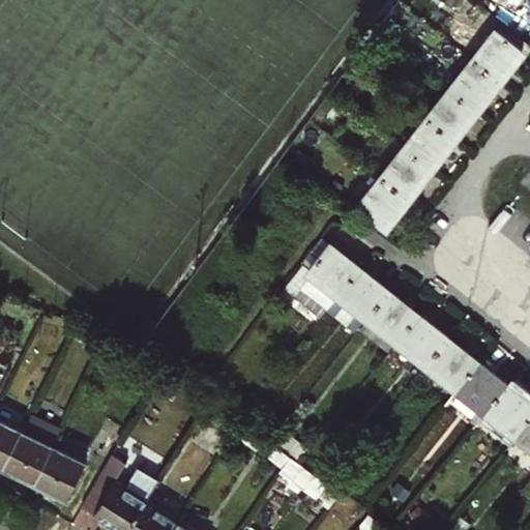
[(473,59),(498,80),(522,49),(497,29),(473,59)]
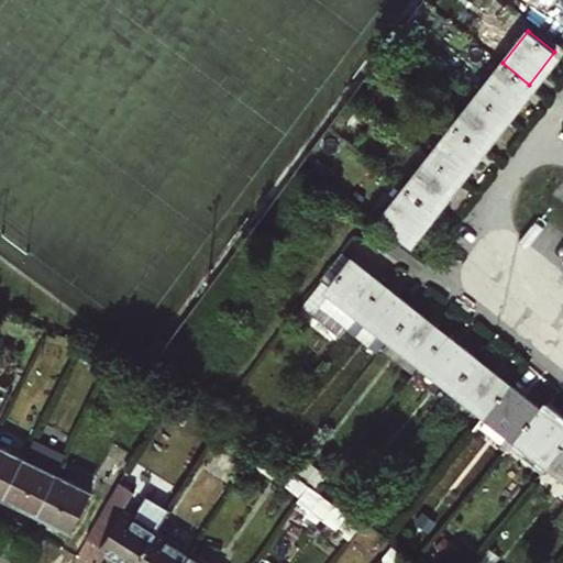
[(478,95),(505,116),(529,85),(503,63),(478,95)]
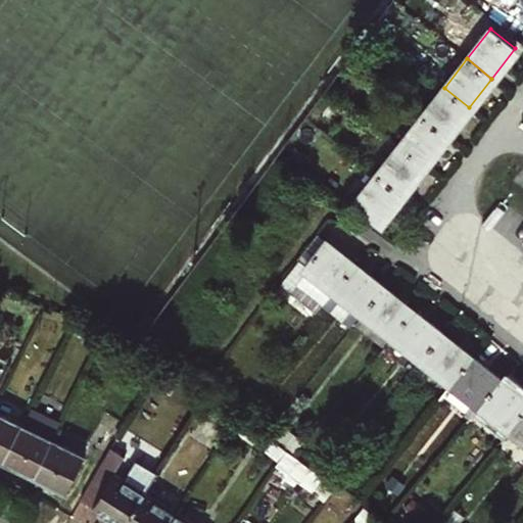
[(422,115),(447,136),(469,107),(444,88),(422,115)]
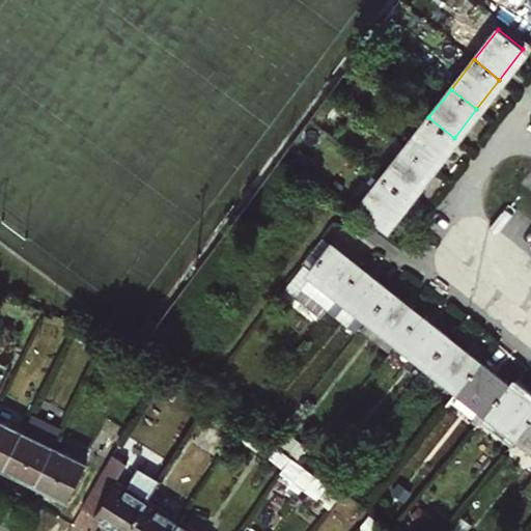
[(406,147),(431,167),(454,138),(428,117),(406,147)]
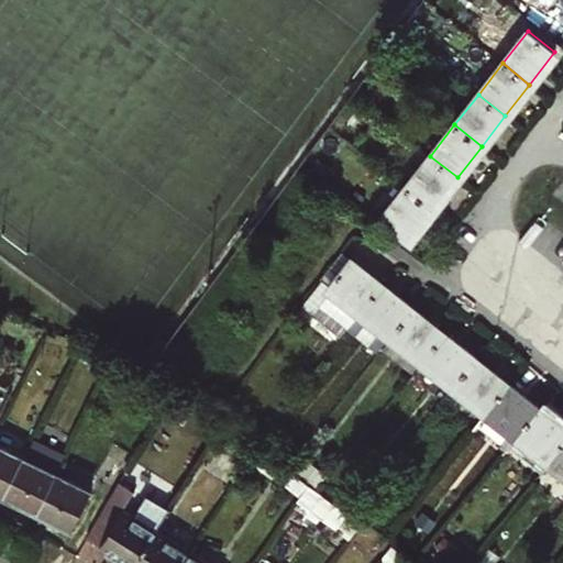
[(406,187),(432,209),(457,177),(430,156),(406,187)]
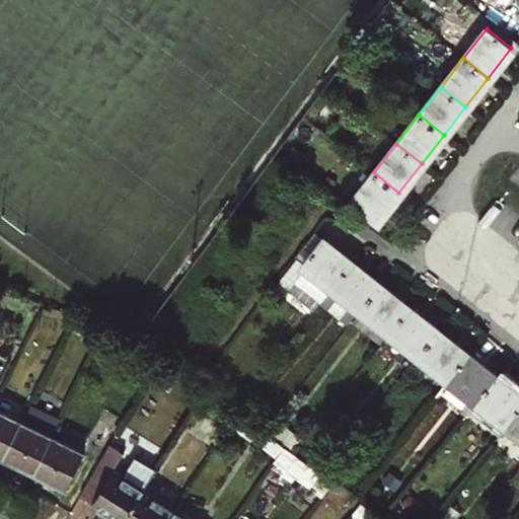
[(351,202),(376,222),(398,193),(374,172),(351,202)]
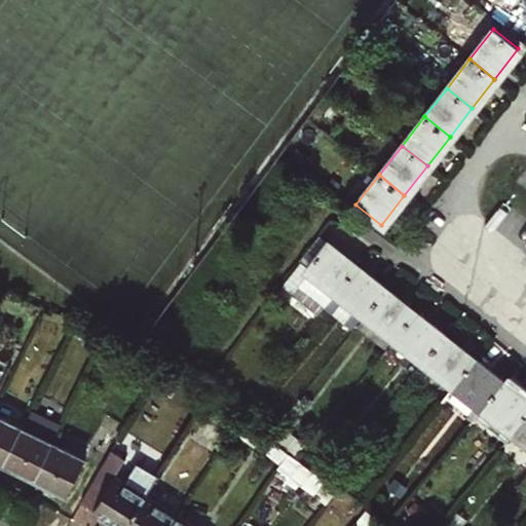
[(307,269),(337,292),(357,267),(327,243),(307,269)]
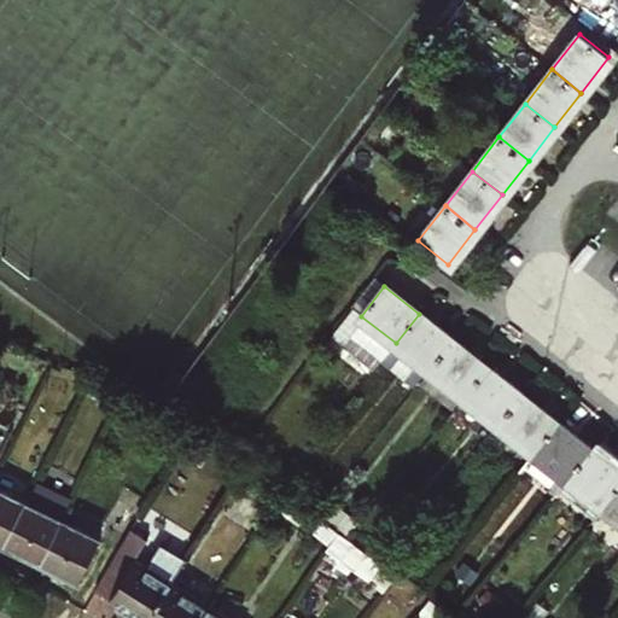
[(396,343),(429,369),(453,339),(419,314),(396,343)]
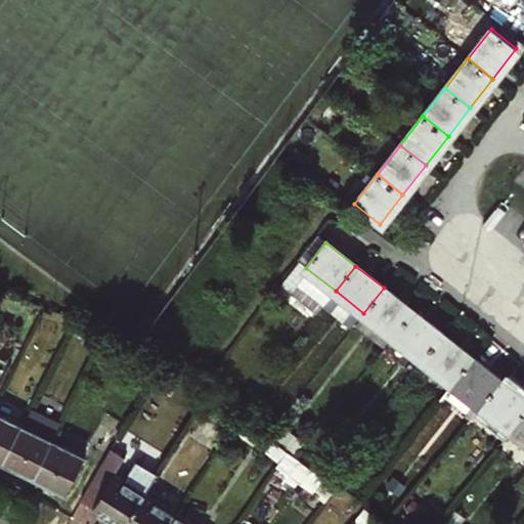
[(382,348),(392,336),(412,311),(384,288),(363,313),(353,325),(382,348)]
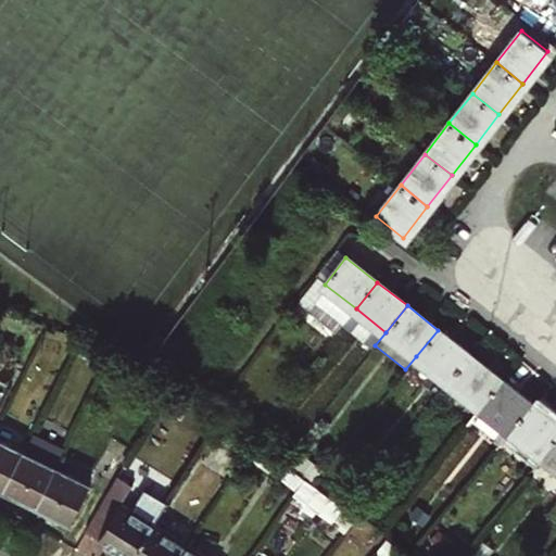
[(438,394),(449,381),(470,355),(438,330),(416,356),(405,369),(438,394)]
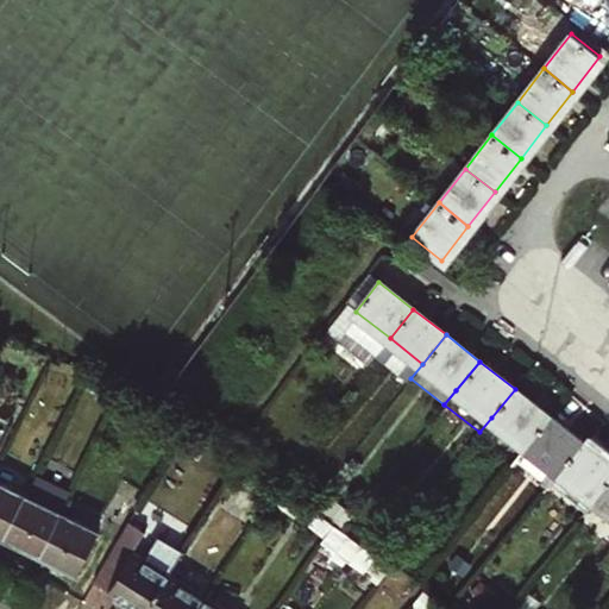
[(491,418),(526,445),(550,415),(515,389),(491,418)]
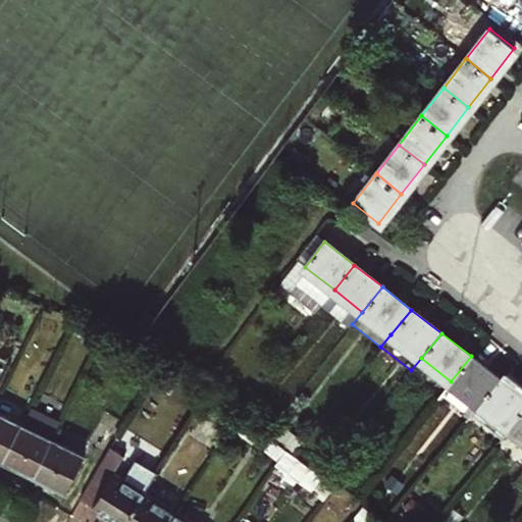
[(451,381),(479,404),(501,379),(471,356),(451,381)]
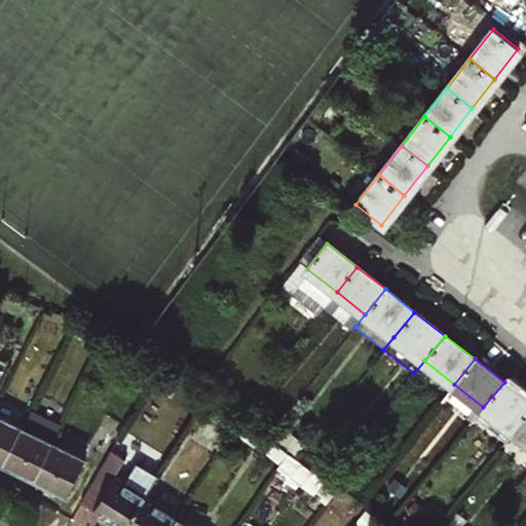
[(483,407),(512,429),(525,410),(525,399),(504,382),(483,407)]
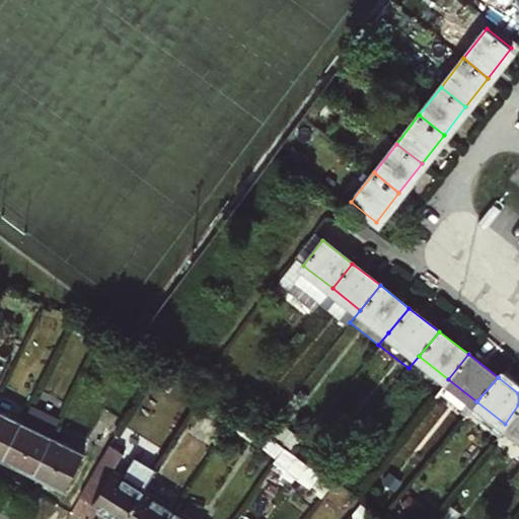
[(518,434),(518,404),(505,424),(518,434)]
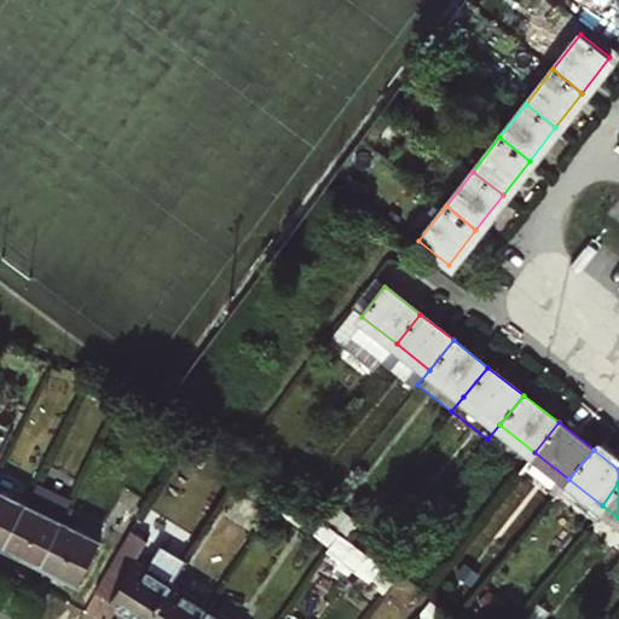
[(5,544),(40,562),(61,520),(69,505),(33,487),(25,503),(5,544)]
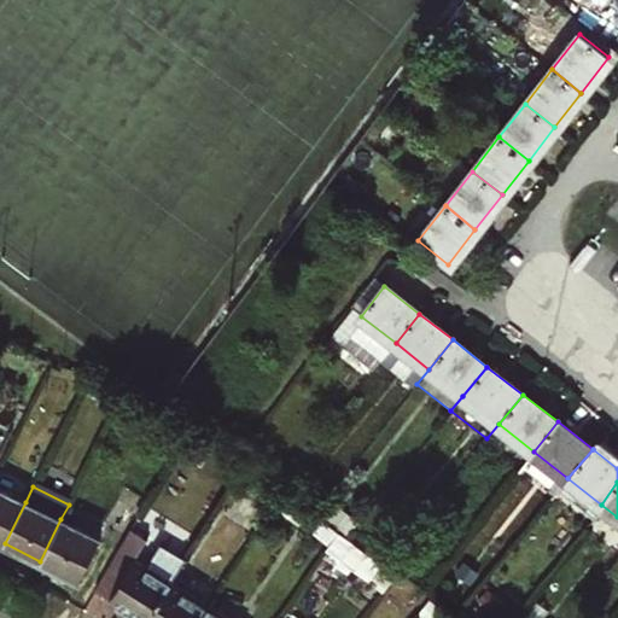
[(0,541),(5,543),(25,502),(0,489),(0,541)]
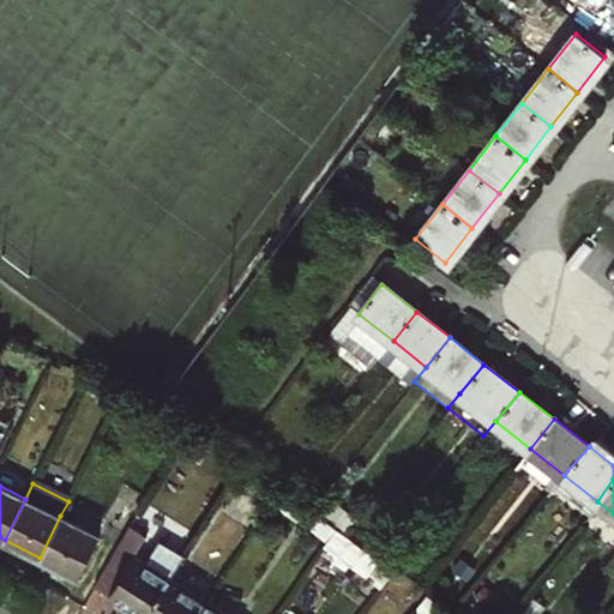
[(40,558),(76,575),(96,534),(60,516),(40,558)]
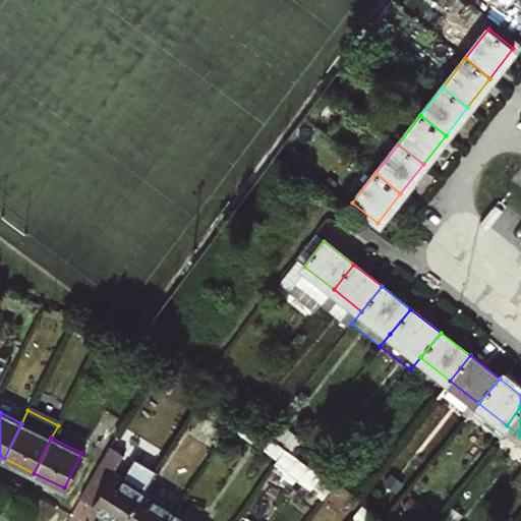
[(125,520),(145,491),(113,470),(125,450),(110,440),(92,473),(106,481),(94,502),(92,506),(115,520),(125,520)]
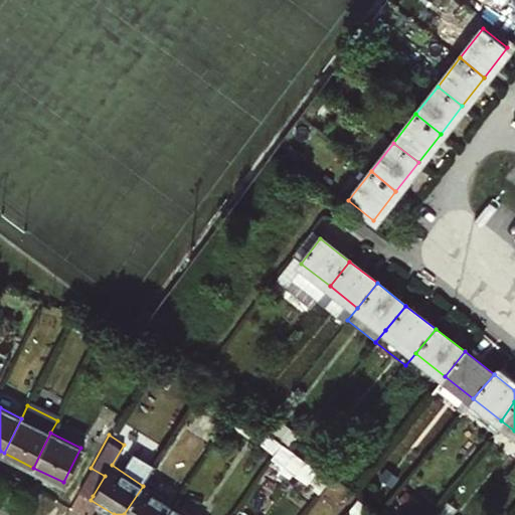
[(514,465),(506,477),(514,484),(514,465)]
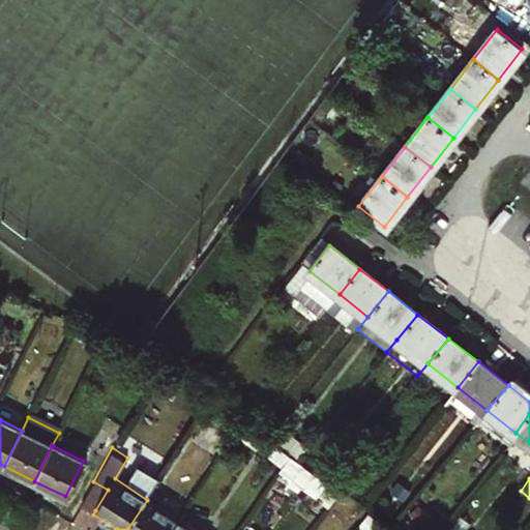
[(81,502),(95,510),(108,490),(93,481),(81,502)]
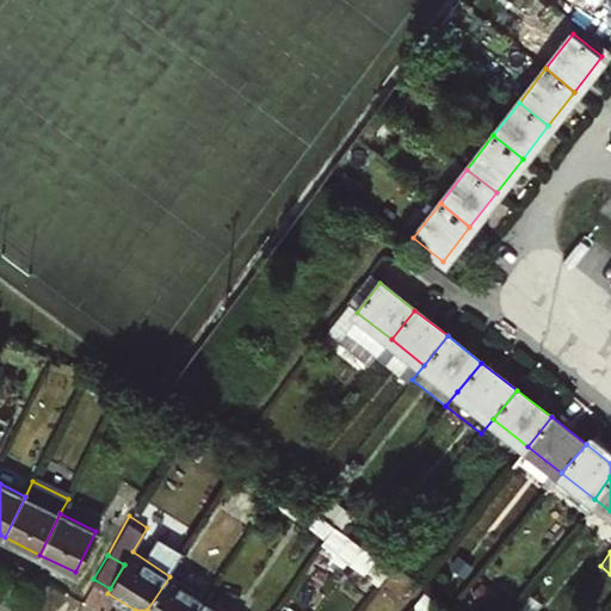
[(147,610),(196,610),(204,598),(170,576),(147,610)]
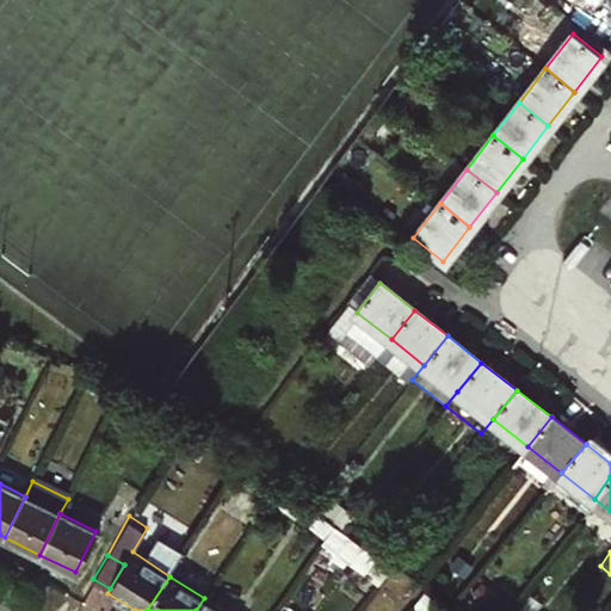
[(196,610),(223,610),(204,598),(196,610)]
